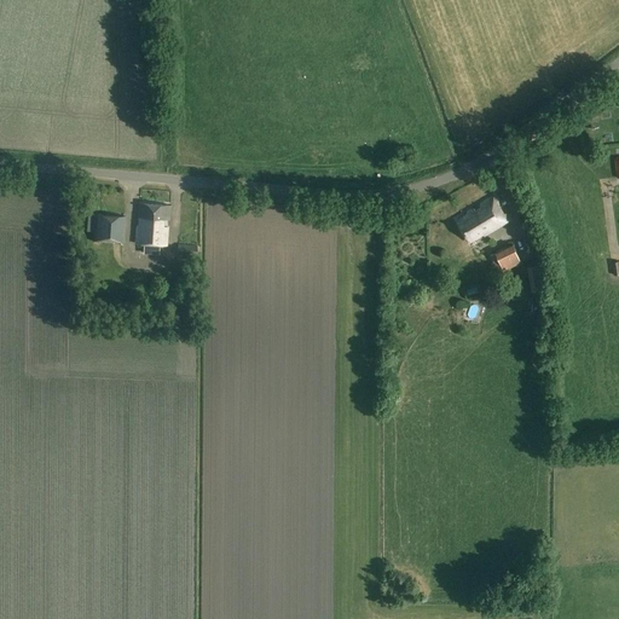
[(505,213),(498,202),(499,202),(495,194),(479,203),(481,206),(475,209),(473,207),(466,212),(467,213),(456,220),(470,244),(484,236),(485,237),(510,221),(505,213)]
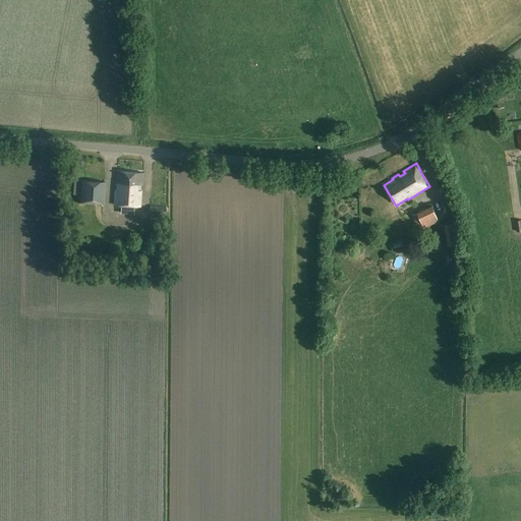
[(142,185),(143,174),(117,172),(116,206),(140,207),(141,191),(137,191),(137,185),(142,185)]
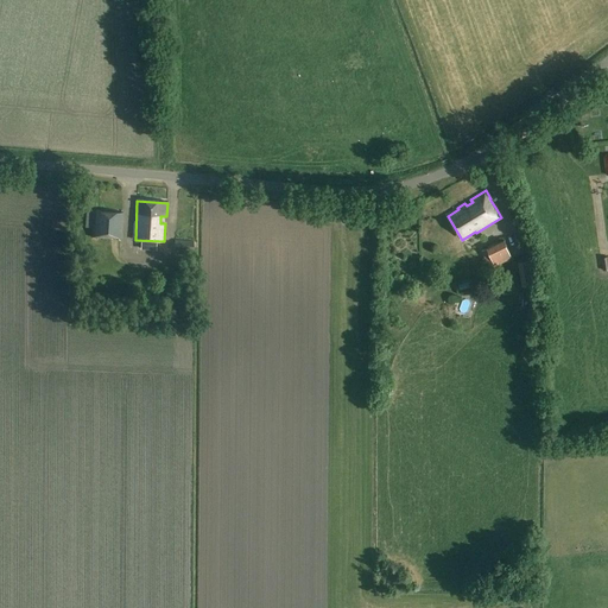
[(122,239),(124,213),(95,211),(94,238),(122,239)]
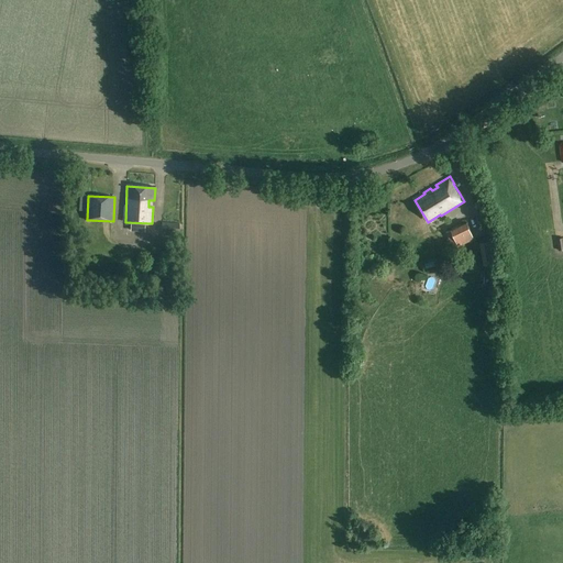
[(459,246),(474,240),(466,222),(451,229),(452,231),(446,233),(451,244),(456,242),(459,246)]
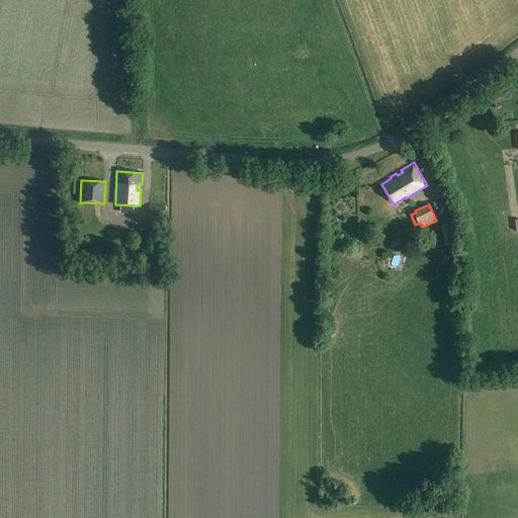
[(148,212),(160,213),(163,213),(163,206),(149,205),(148,212)]
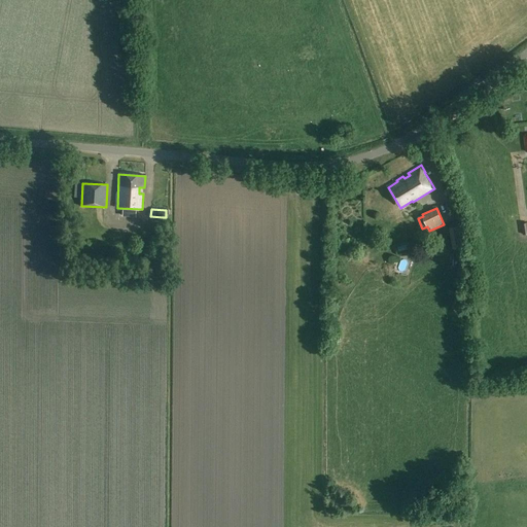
All buildings are outlined.
